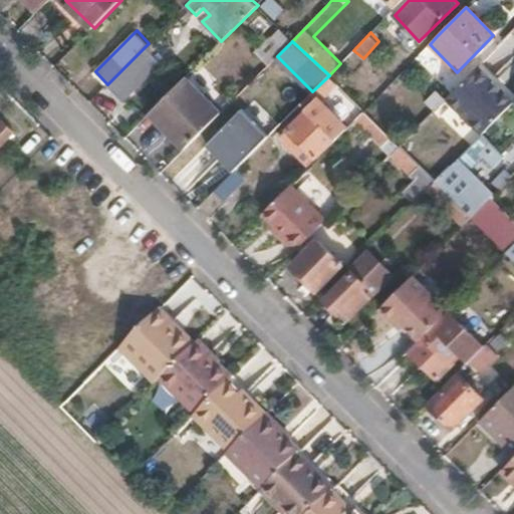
[(124,100),(162,62),(146,46),(107,84),(124,100)]
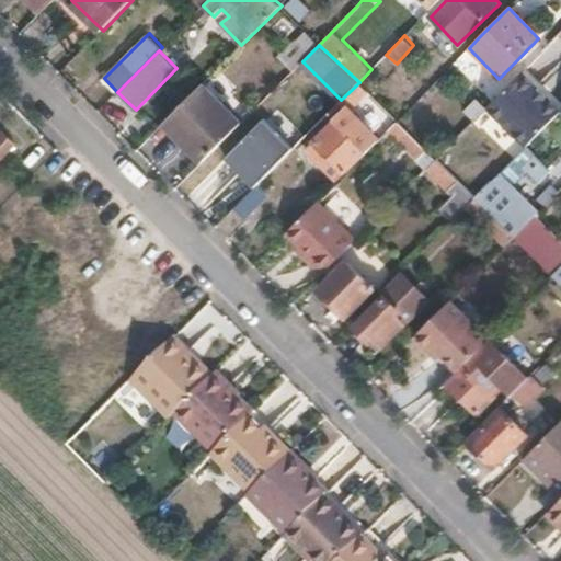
[(553,73),(538,57),(507,88),(503,92),(542,133),(560,112),(560,84),(559,87),(549,77),(553,73)]
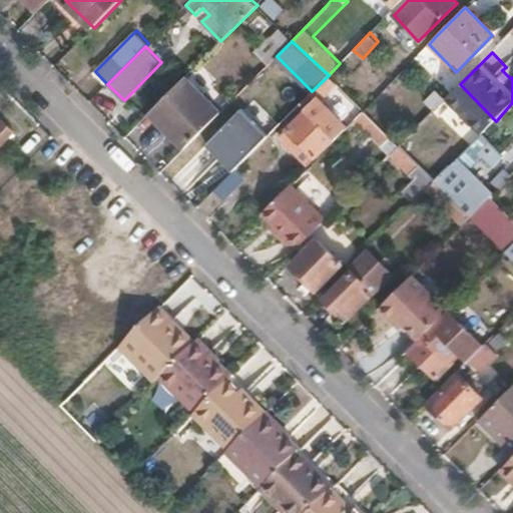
[(512,77),(512,73),(506,67),(502,70),(511,79),(512,77)]
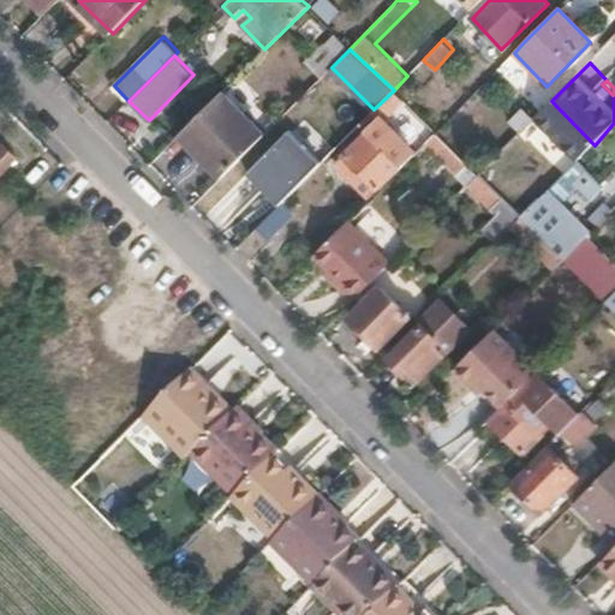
[(413,111),(394,90),(374,109),(384,121),(393,113),(402,123),(413,111)]
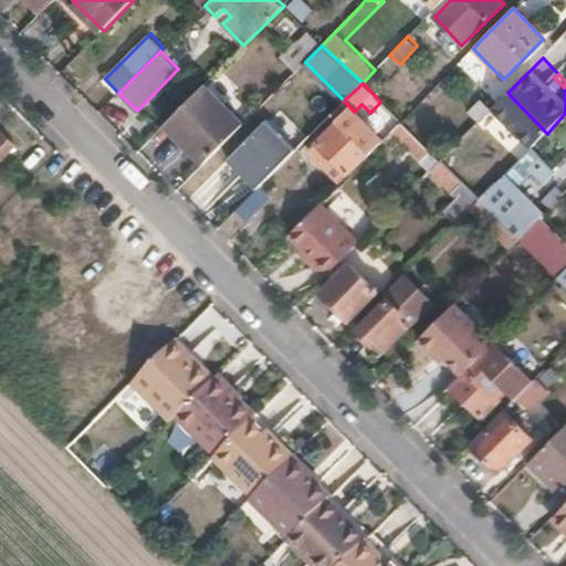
[(208,163),(244,124),(206,84),(168,122),(208,163)]
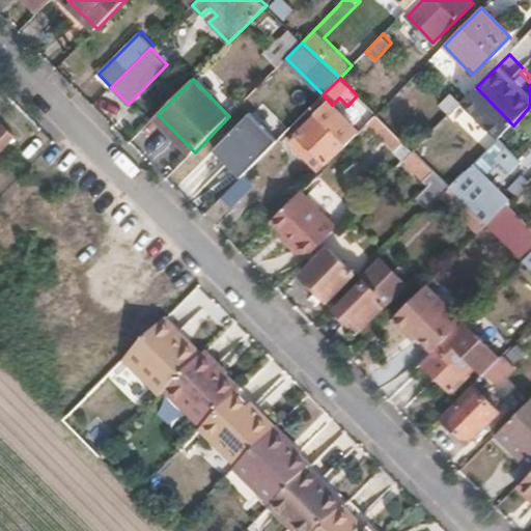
[(460,103),(452,93),(440,107),(448,115),(460,103)]
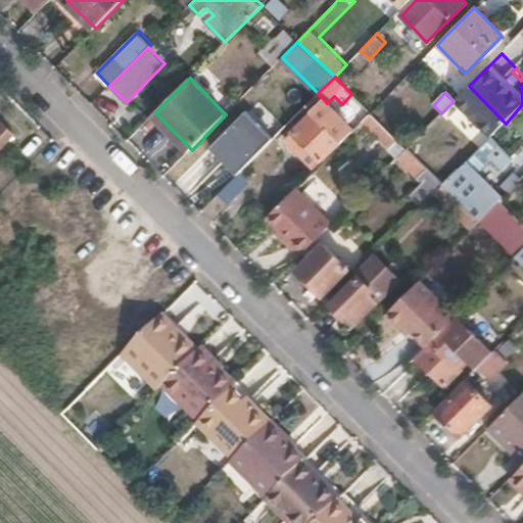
[(324,159),(353,130),(332,107),(325,115),(320,111),(318,113),(314,111),(293,131),(324,159)]
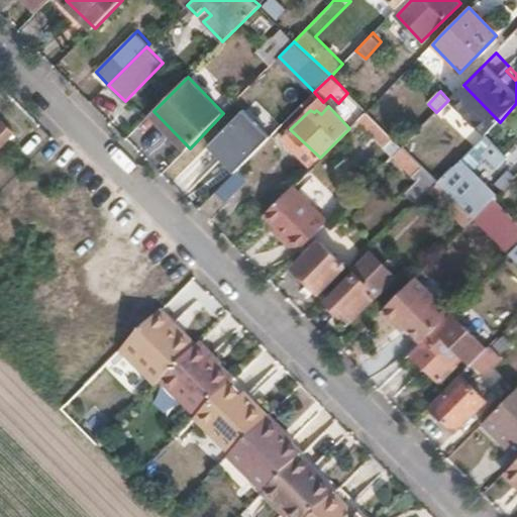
[(403,147),(366,111),(357,119),(394,156),(403,147)]
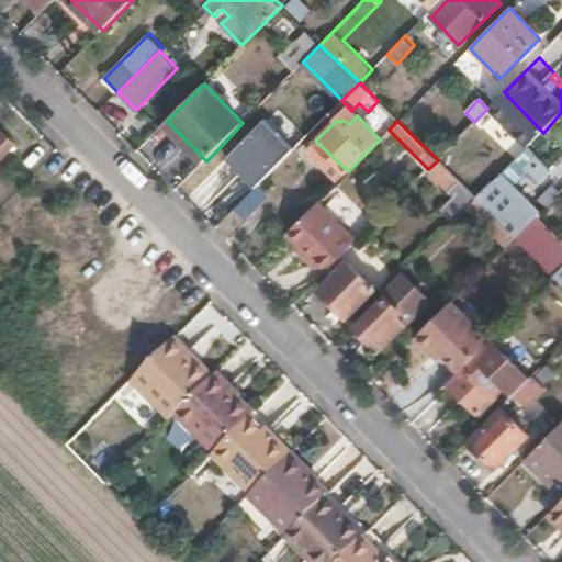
[(0,168),(22,146),(9,133),(0,141),(0,168)]
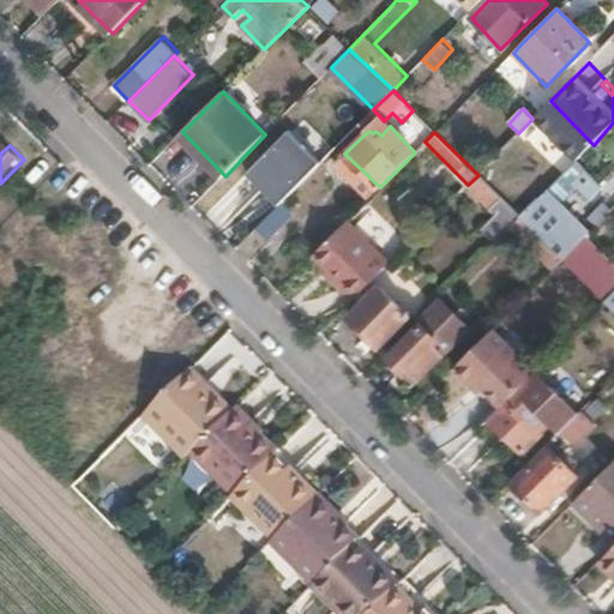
[(302,182),(325,160),(314,149),(288,175),(299,187),(302,182)]
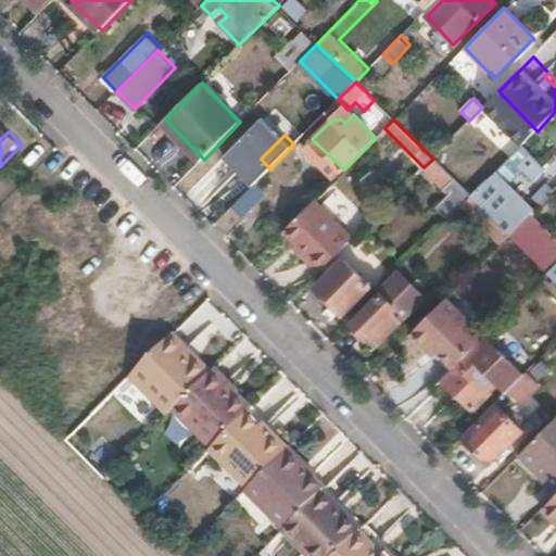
[(438,161),(457,175),(476,149),(456,135),(438,161)]
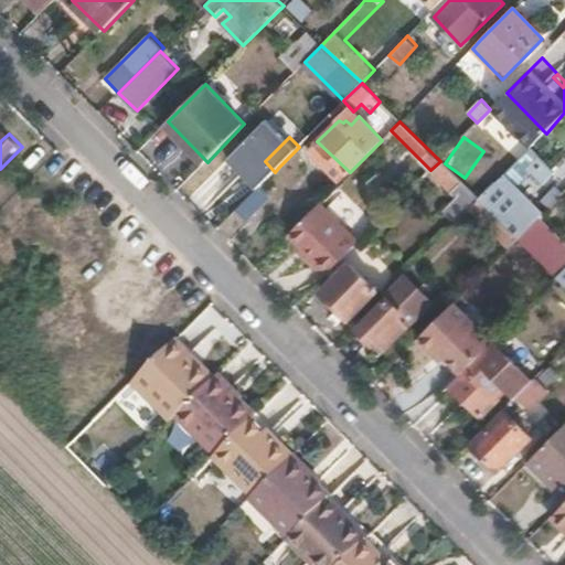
[(350,172),(317,141),(309,149),(341,182),(350,172)]
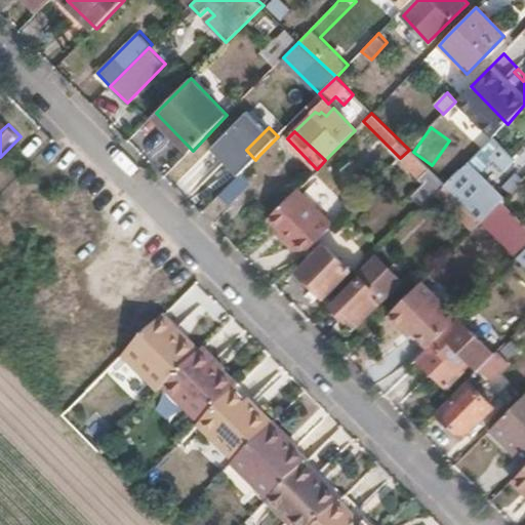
[(184,166),(213,195),(242,166),(212,137),(184,166)]
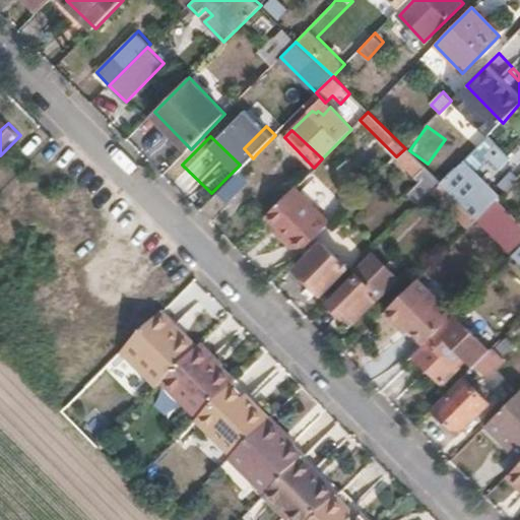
[(442,185),(405,148),(396,156),(433,193),(442,185)]
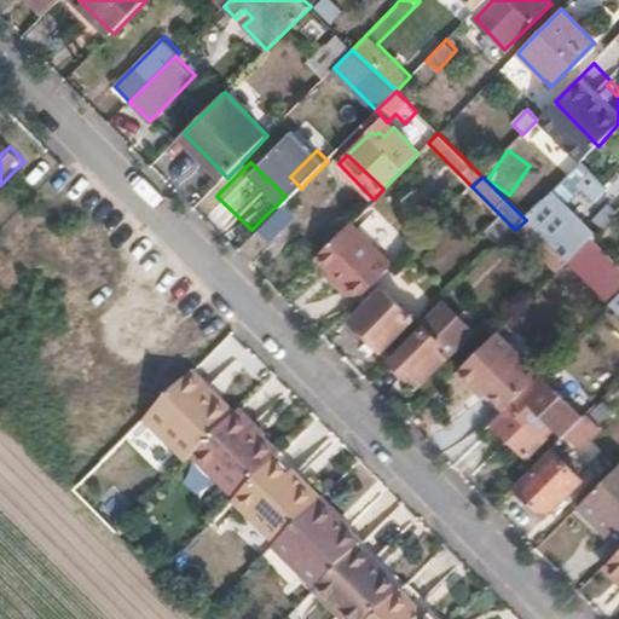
[(596,233),(554,191),(528,217),(526,220),(567,262),(589,241),(596,233)]
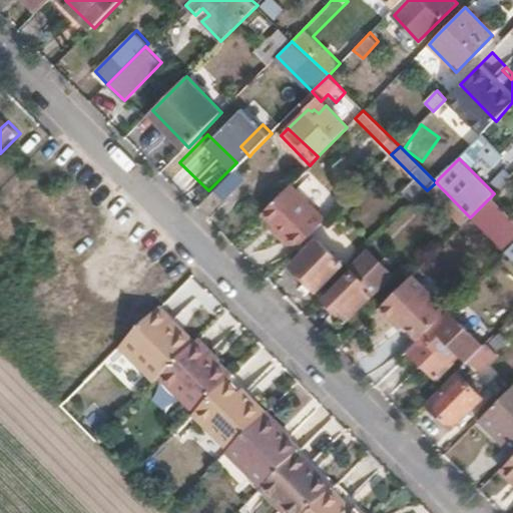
[(470,217),(436,182),(427,190),(462,225),(470,217)]
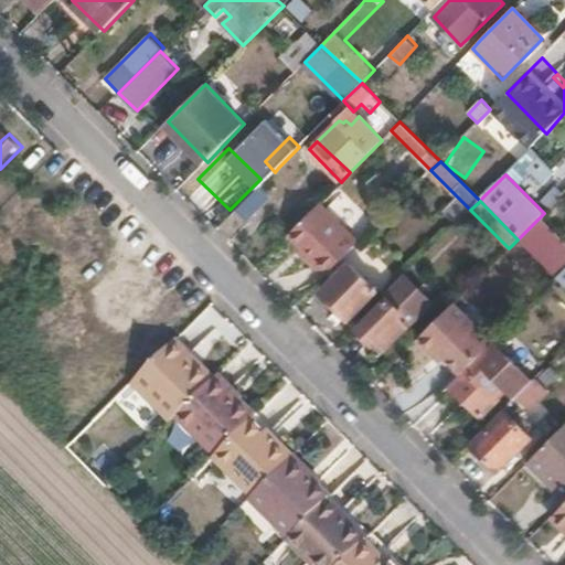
[(360,242),(320,202),(291,233),(310,252),(305,257),(326,277),(360,242)]
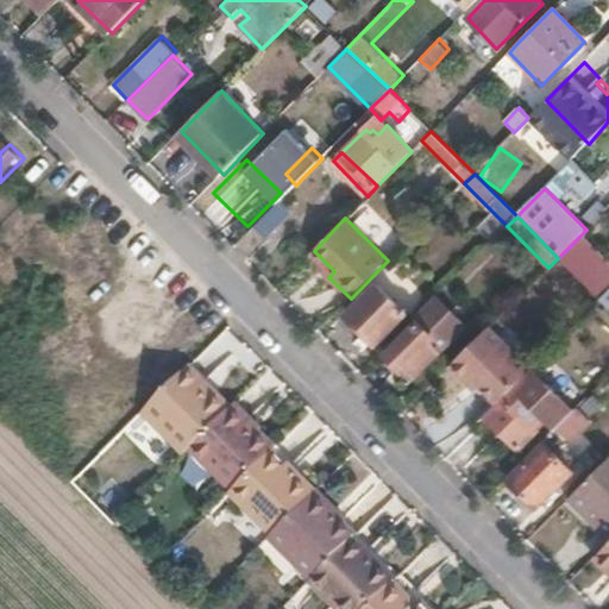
[(250,261),(270,239),(256,225),(234,245),(250,261)]
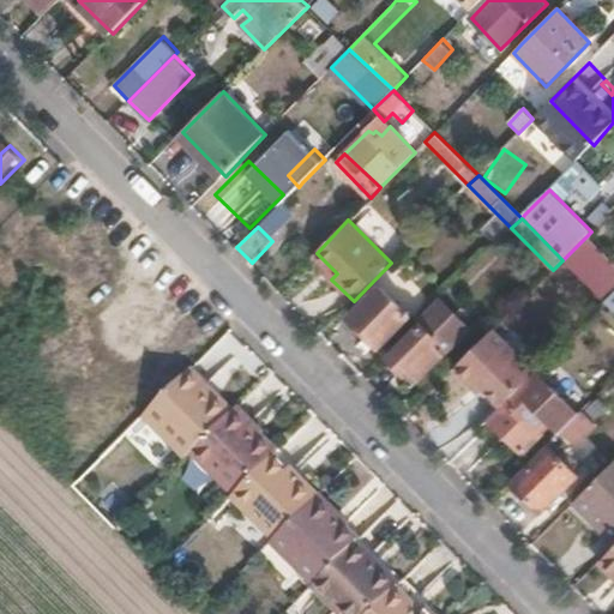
[(584,239),(563,260),(605,302),(613,292),(613,277),(593,256),(596,251),(584,239)]
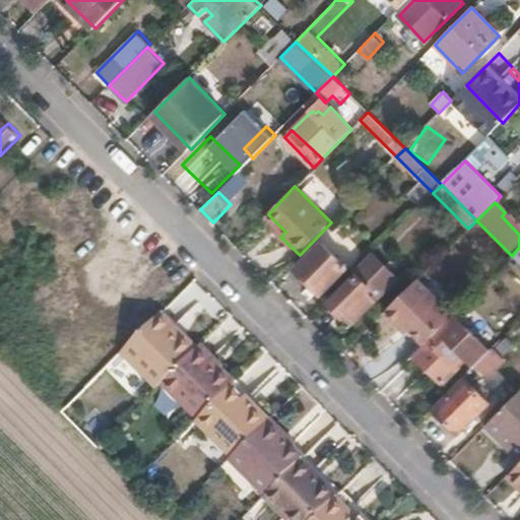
[(300,268),(323,294),(349,266),(324,242),(300,268)]
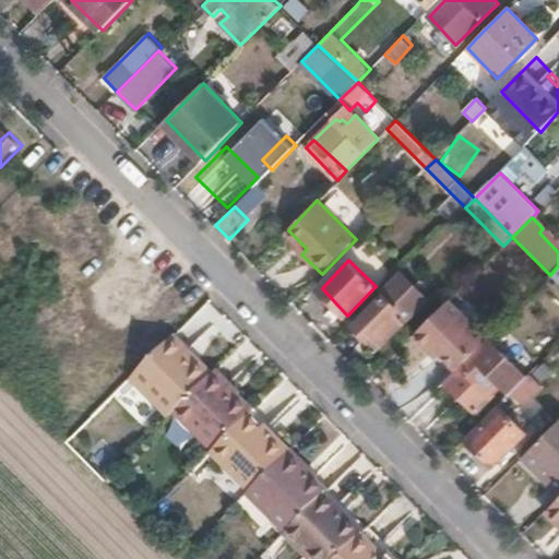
[(404,309),(388,294),(359,323),(382,345),(408,319),(401,312),(404,309)]
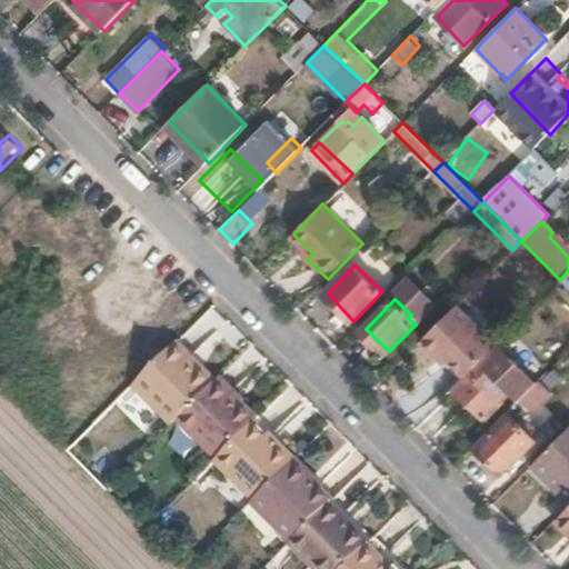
[(467,376),(497,345),(458,306),(439,325),(421,343),(438,360),(446,351),(453,359),(451,361),(467,376)]
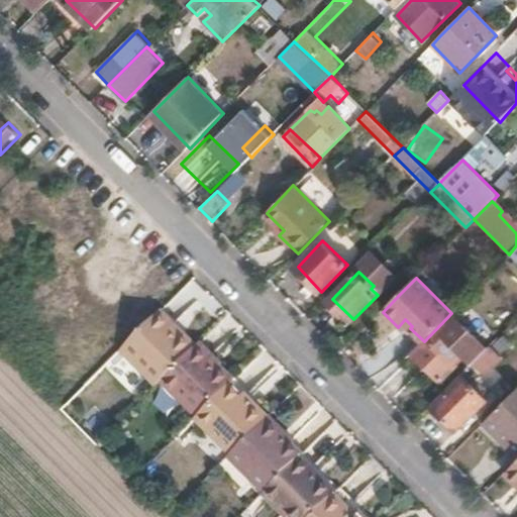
[(462,352),(487,327),(466,308),(470,303),(464,299),(451,313),(424,341),(414,351),(444,381),(458,367),(458,364),(467,356),(462,352)]
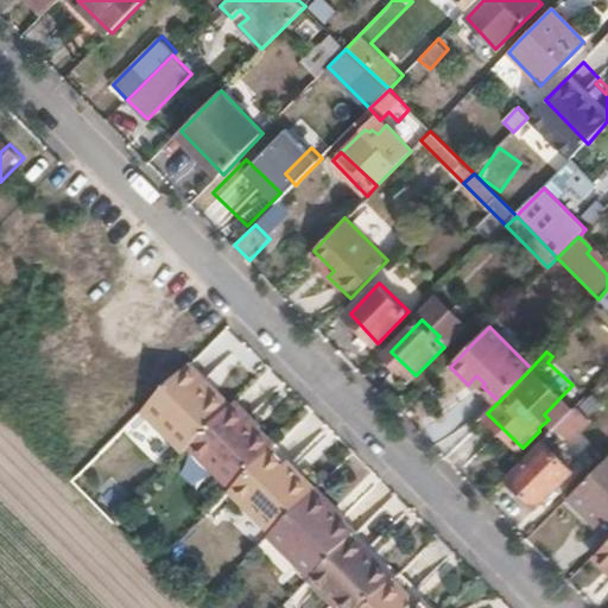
[(229,410),(230,409),(189,366),(146,409),(189,450),(195,444),(229,410)]
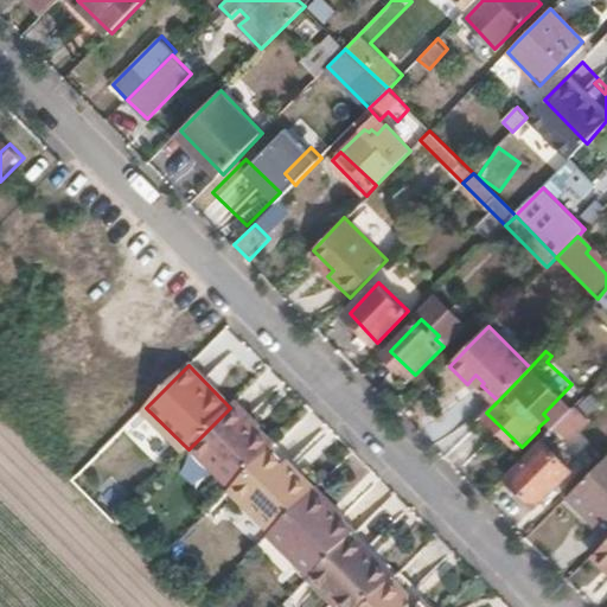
[(484,383),(475,375),(467,384),(475,393),(481,385),(484,383)]
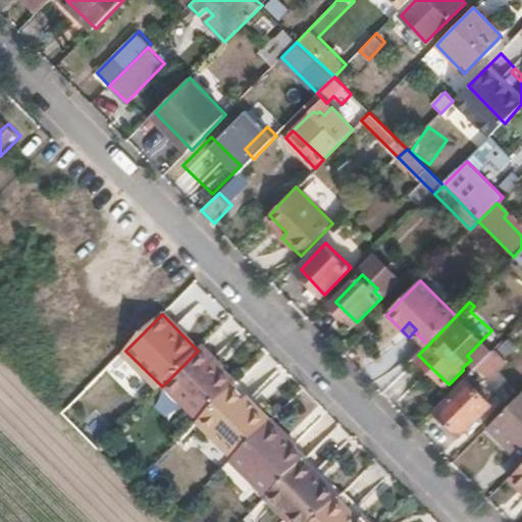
[(499,345),(480,363),(489,371),(508,353),(499,345)]
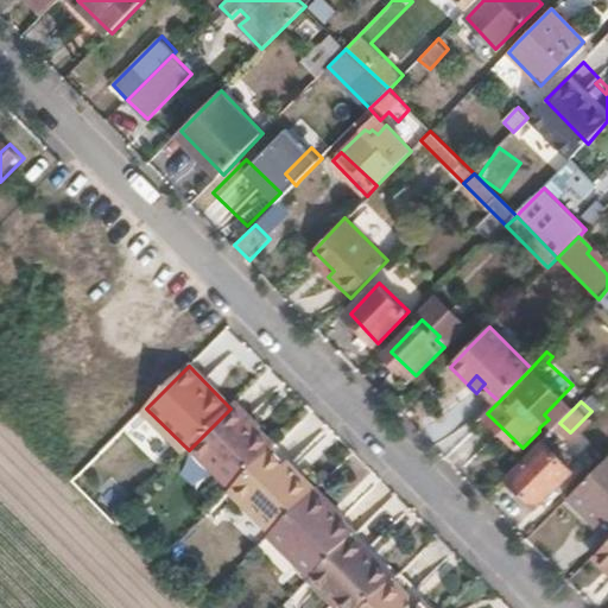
[(257,424),(235,404),(230,409),(229,410),(251,431),(257,424)]
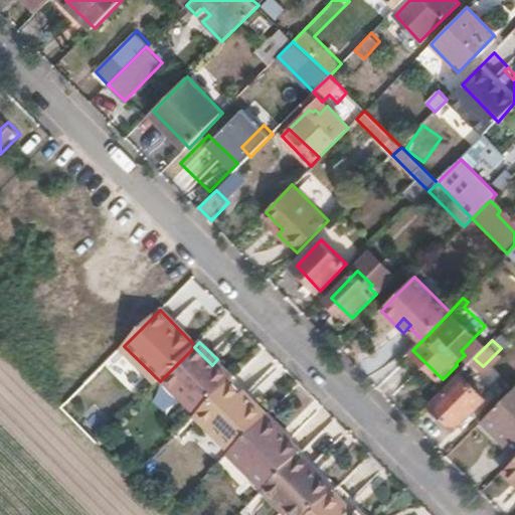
[(235,377),(217,359),(212,365),(194,347),(165,376),(200,412),(230,381),(235,377)]
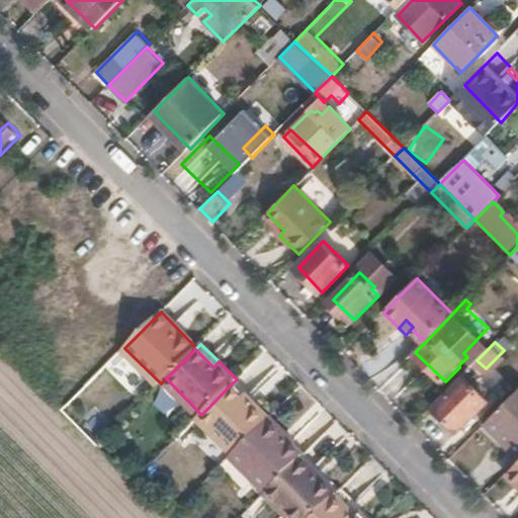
[(447,420),(457,431),(489,401),(464,376),(434,406),(437,408),(433,412),(443,423),(447,420)]
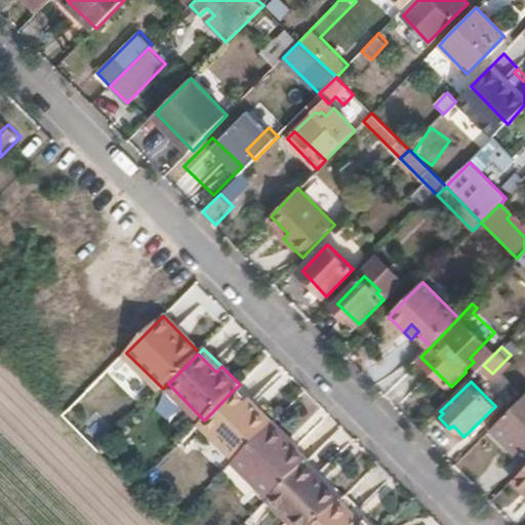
[(272,426),(235,389),(204,420),(200,425),(236,461),(271,427),(272,426)]
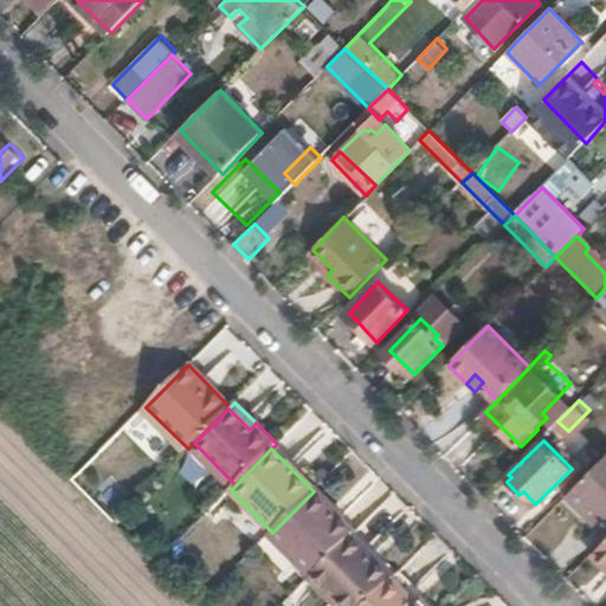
[(605,457),(595,468),(569,494),(605,529),(605,457)]
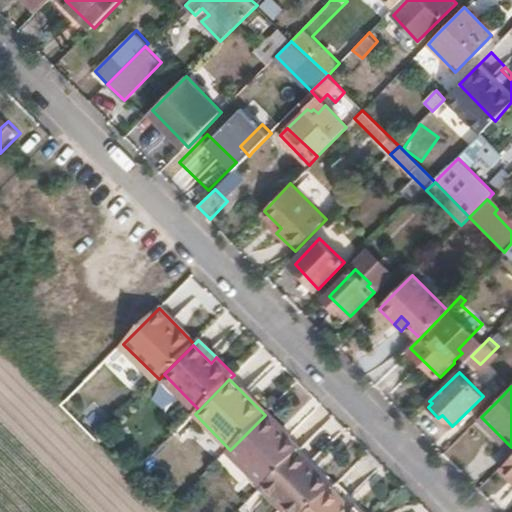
[(293,434),(269,410),(265,415),(264,416),(287,440),(293,434)]
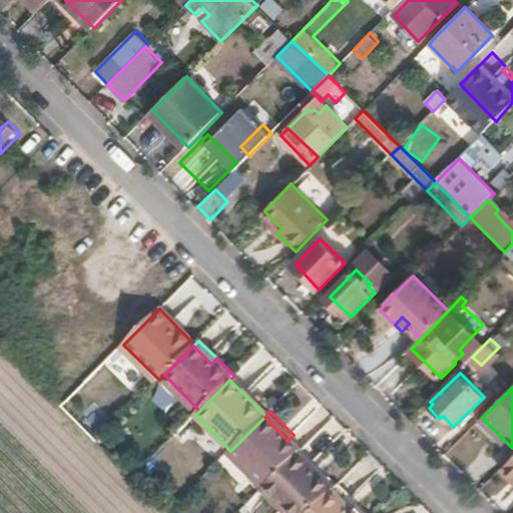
[(265,487),(299,452),(288,441),(265,417),(230,451),(229,452),(265,487)]
